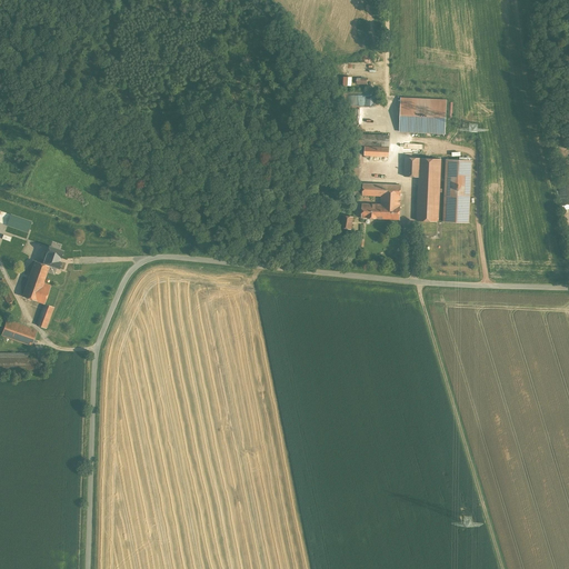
[(445,135),(447,101),(401,99),(400,133),(445,135)]
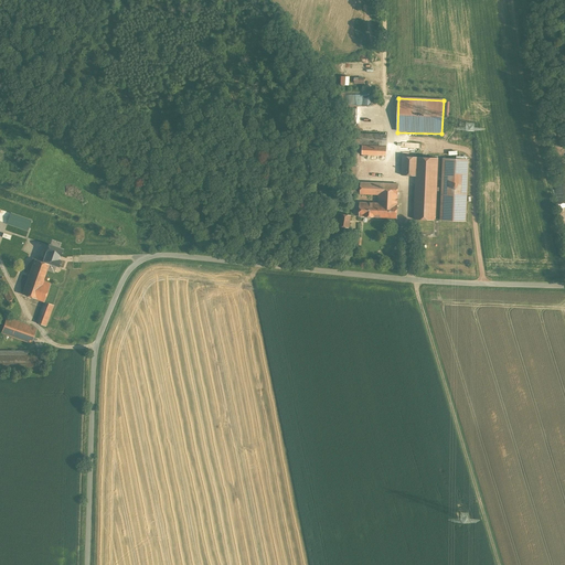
[(386,135),(352,132),(352,144),(386,146),(386,135)]
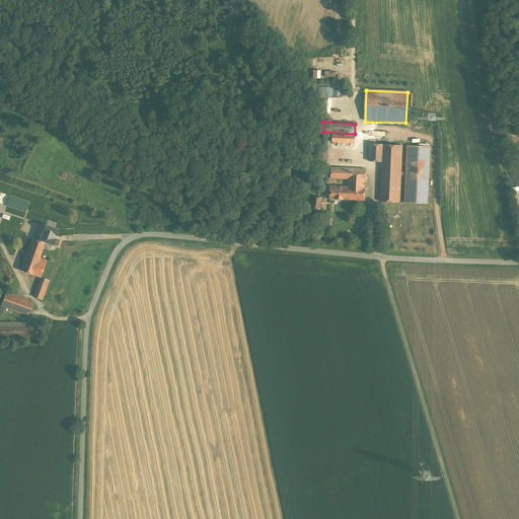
[(369,131),(369,139),(385,139),(385,131),(369,131)]
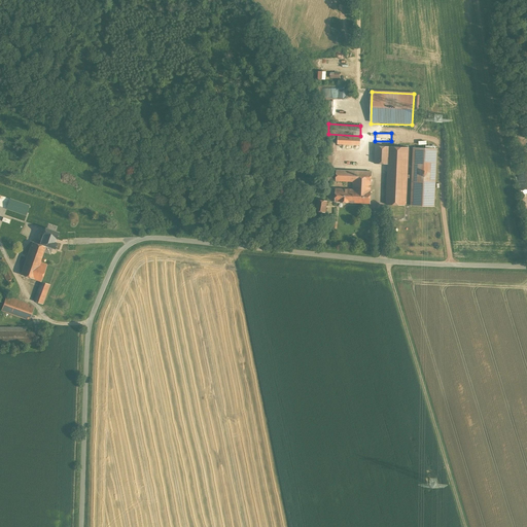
[(360,137),(338,136),(338,144),(360,145),(360,137)]
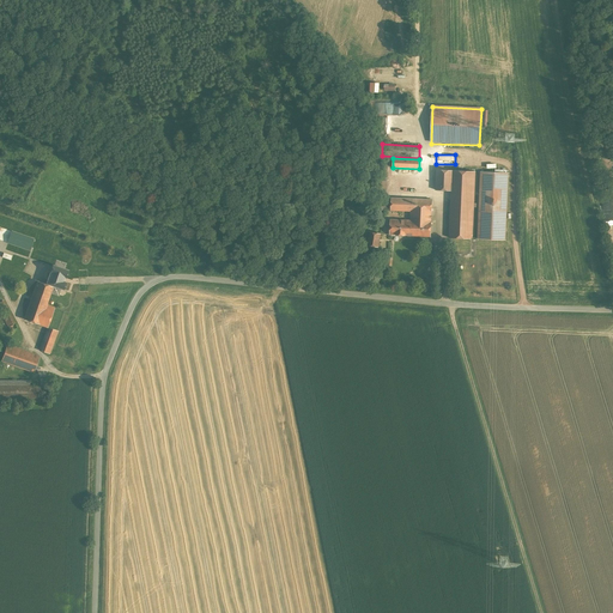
[(451,190),(449,237),(471,238),(472,228),(474,171),(437,170),(436,190),(451,190)]
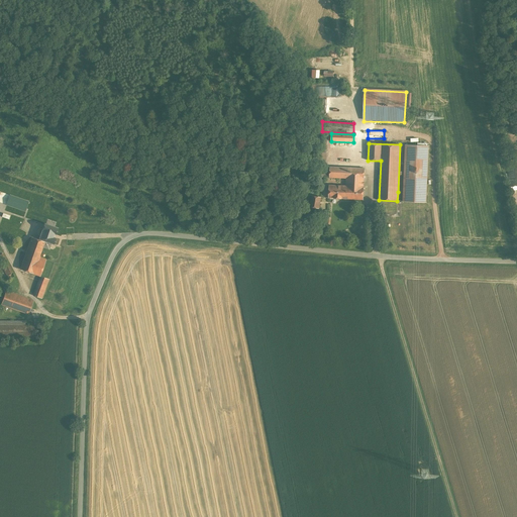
[(403,201),(425,203),(428,146),(406,145),(403,201)]
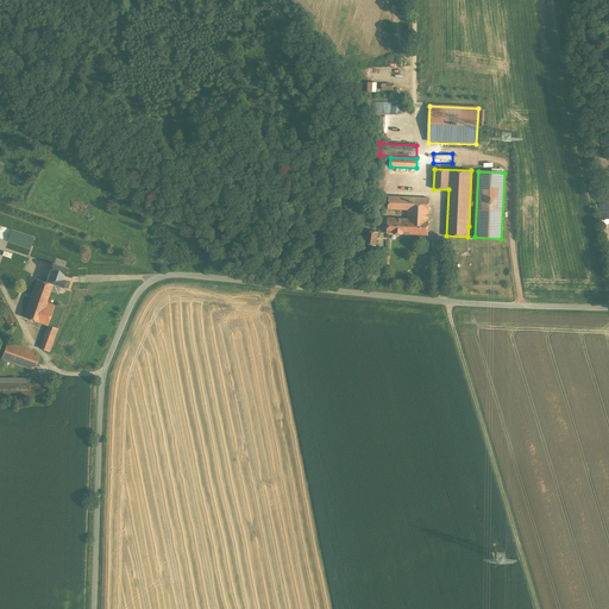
[(429,199),(388,196),(388,208),(408,209),(408,219),(412,219),(412,234),(427,234),(429,199)]
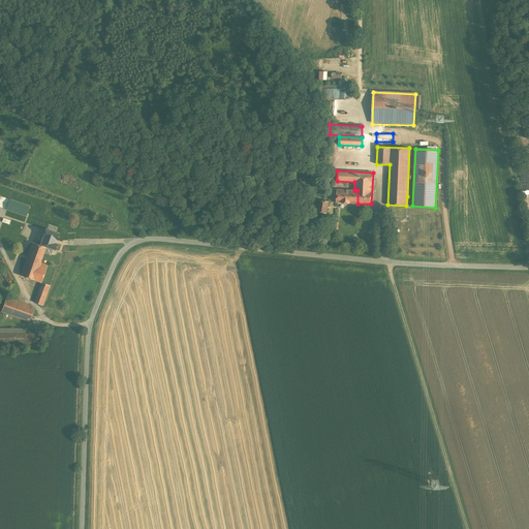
[(353,190),(337,189),(336,203),(358,204),(358,190),(354,190),(353,190)]
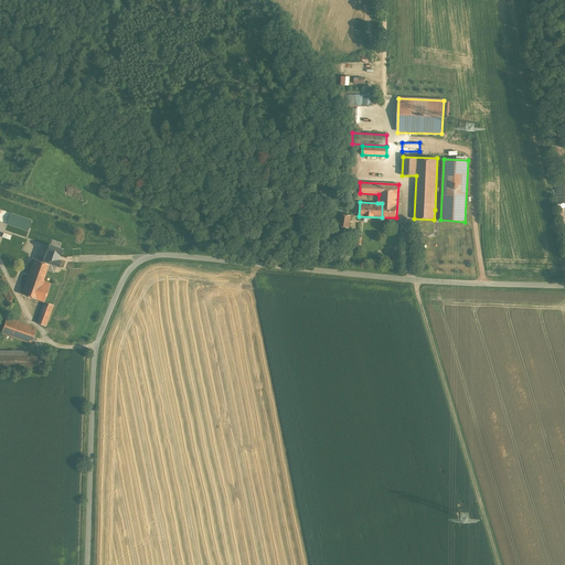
[(27,213),(12,209),(10,213),(25,219),(27,213)]
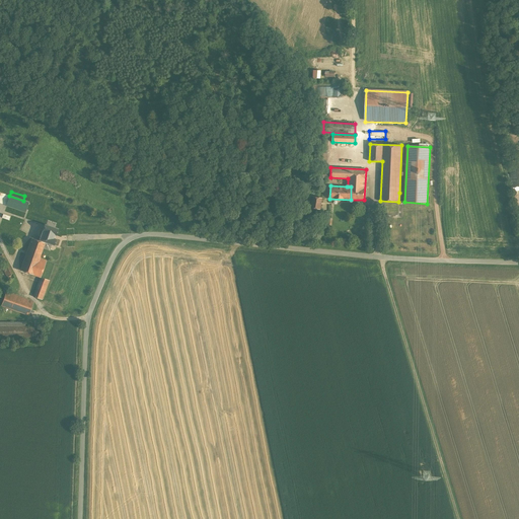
[(23,201),(9,196),(6,205),(25,212),(28,203),(23,201)]
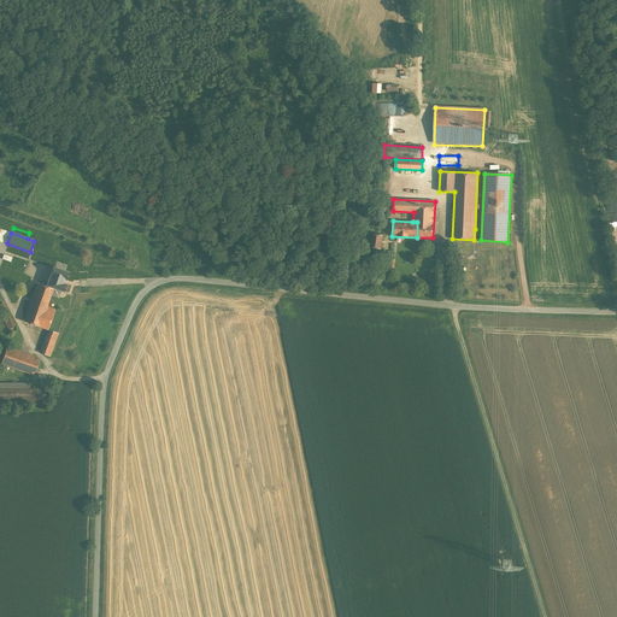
[(383,235),(371,234),(370,247),(381,248),(383,235)]
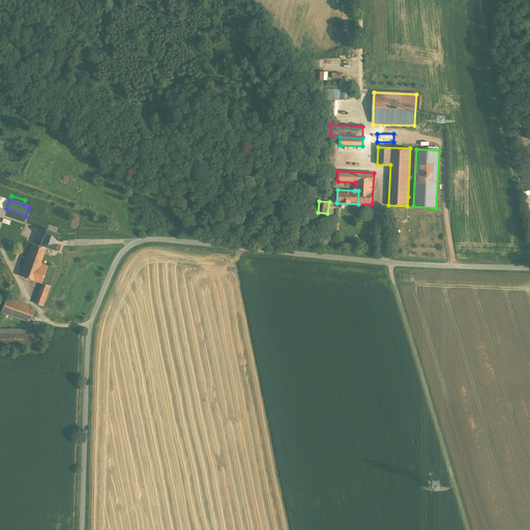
[(29,228),(3,218),(0,228),(0,229),(9,233),(25,238),(29,228)]
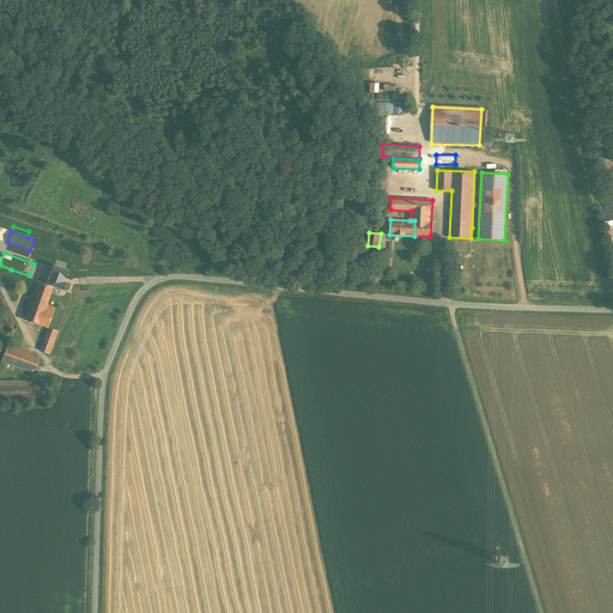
[(68,271),(53,266),(50,272),(47,284),(54,285),(64,289),(66,283),(62,281),(65,277),(66,278),(68,271)]
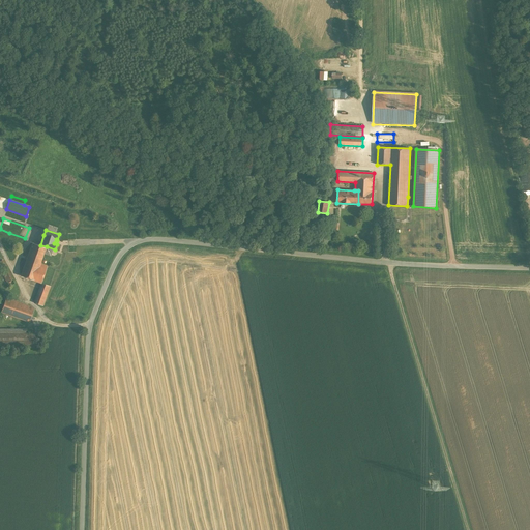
[(25,238),(9,233),(8,237),(24,242),(25,238)]
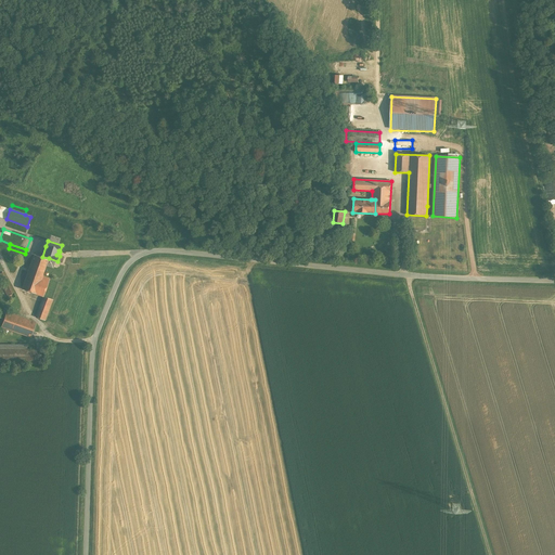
[(34,255),(22,289),(43,296),(50,279),(42,275),(49,258),(42,257),(34,255)]
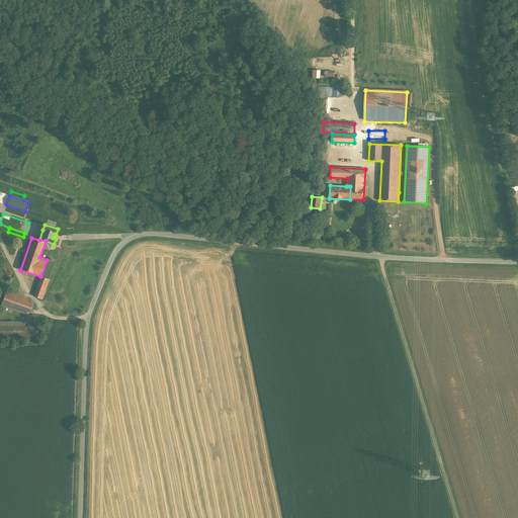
[(12,276),(2,254),(0,254),(0,261),(3,267),(8,278),(12,276)]
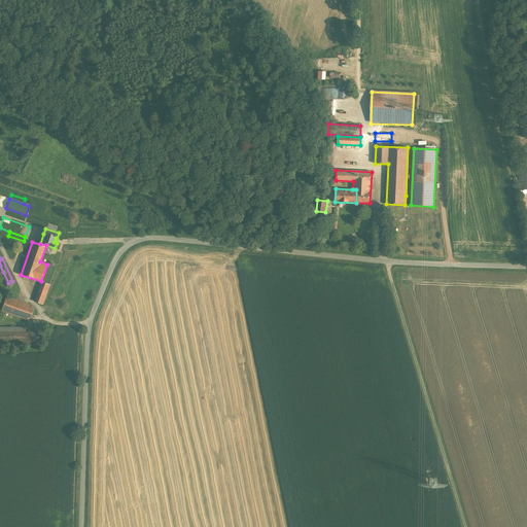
[(43,282),(35,302),(42,304),(49,284),(43,282)]
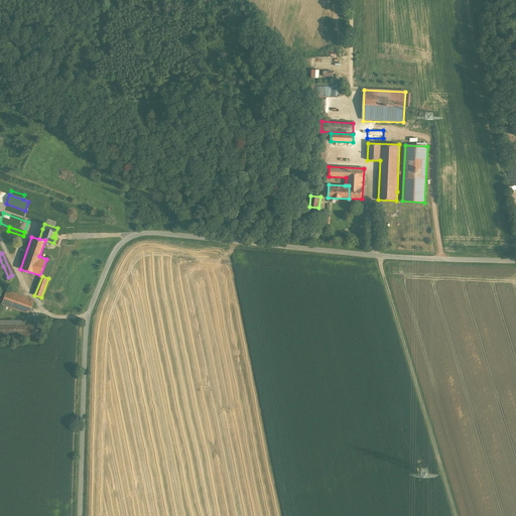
[(33,300),(6,290),(1,303),(28,313),(33,300)]
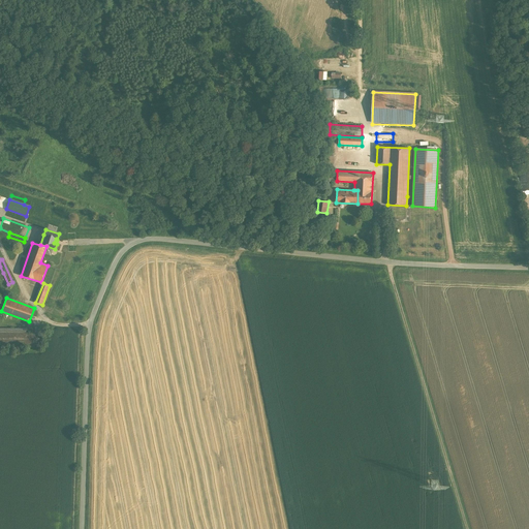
[(0,333),(0,345),(34,346),(35,334),(26,334),(0,333)]
